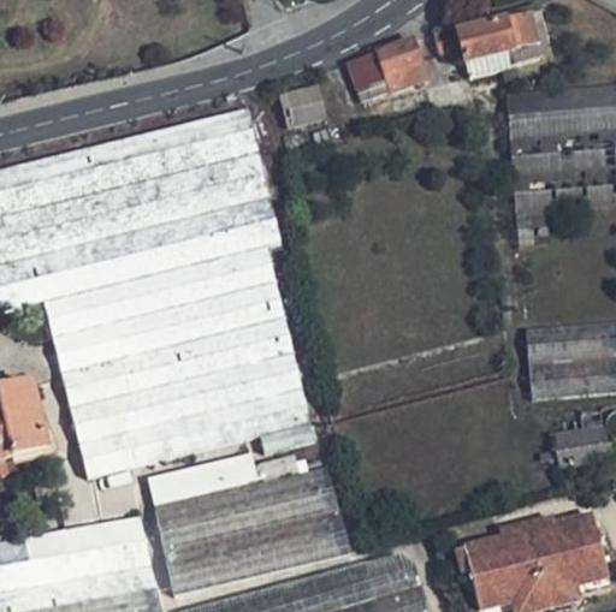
[(539,47),(532,17),(505,24),(504,18),(480,24),(481,29),(458,35),(457,30),(438,35),(442,53),(462,49),(465,65),(515,54),(517,66),(543,61),(539,47)]
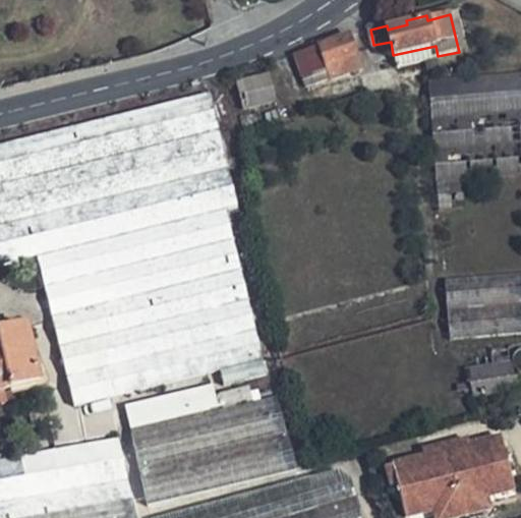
[(352,34),(298,51),(307,84),(363,68),(352,34)]
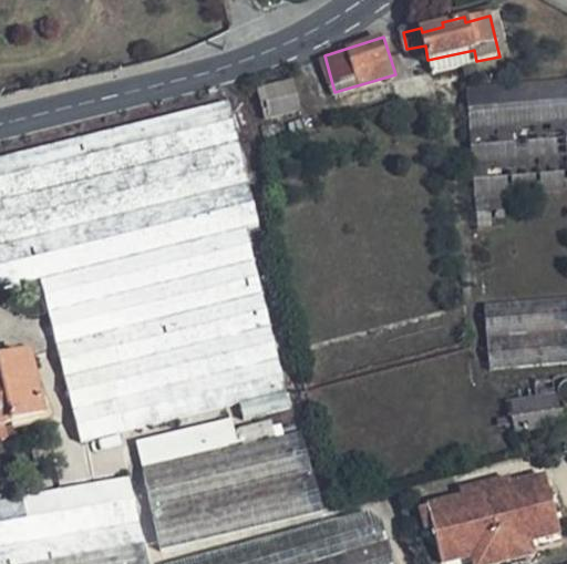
[(428,60),(431,77),(472,67),(476,61),(474,50),(428,60)]
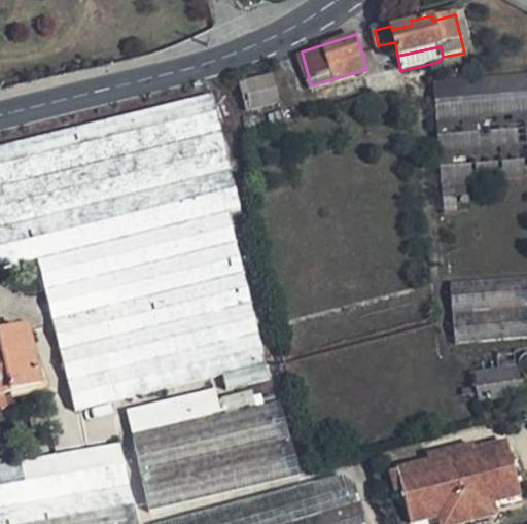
[(280,100),(272,71),(239,79),(246,108),(280,100)]
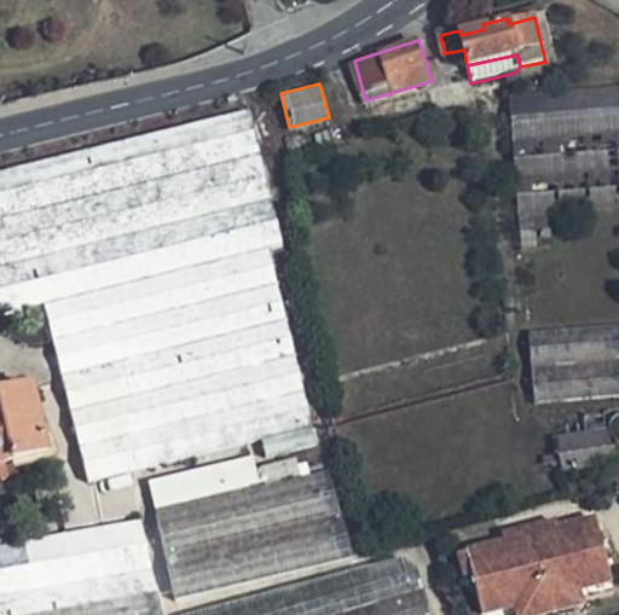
[(509,94),(518,218),(618,204),(618,86),(562,88),(509,94)]
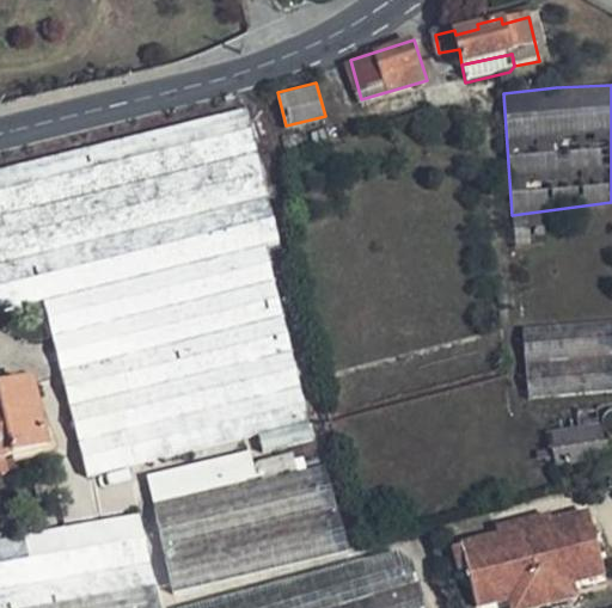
[(245,106),(0,167),(0,260),(267,195),(245,106)]
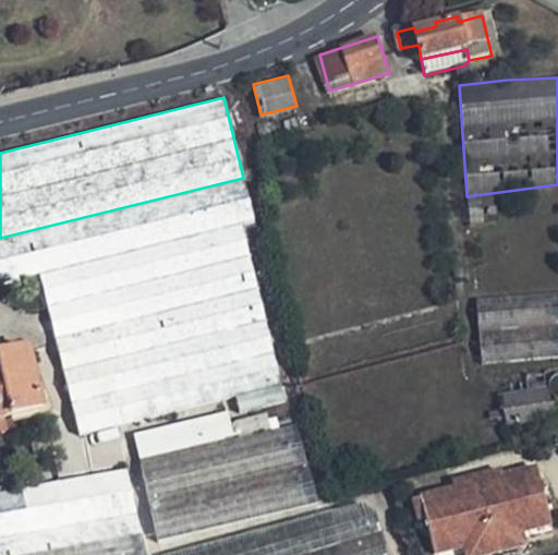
[(246,182),(0,243),(0,284),(8,282),(22,346),(36,344),(49,340),(56,338),(257,289),(261,289),(245,225),(256,222),(246,182)]
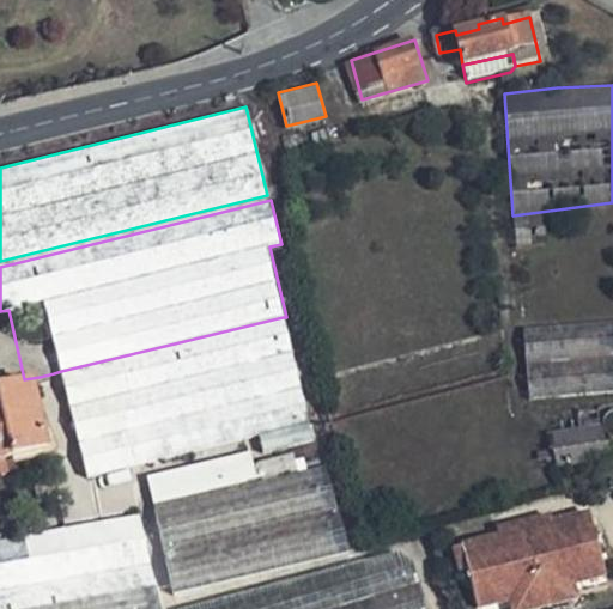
[(309,420),(283,317),(61,371),(87,475),(309,420)]
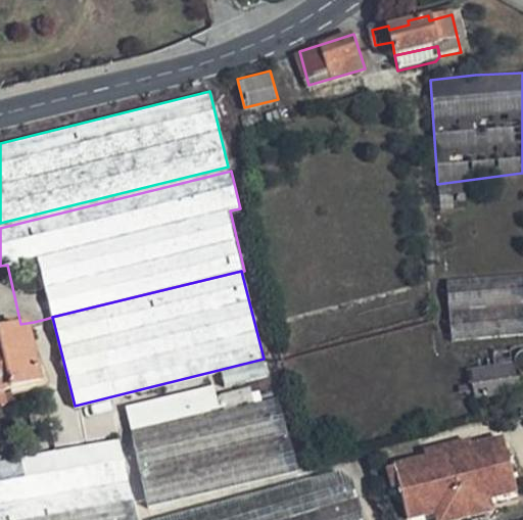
[(452,339),(522,336),(522,279),(449,290),(452,339)]
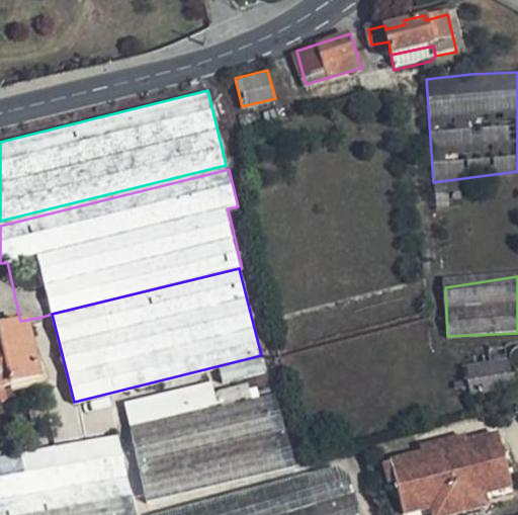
[(0,387),(8,384),(48,376),(33,319),(20,321),(0,325),(0,387)]
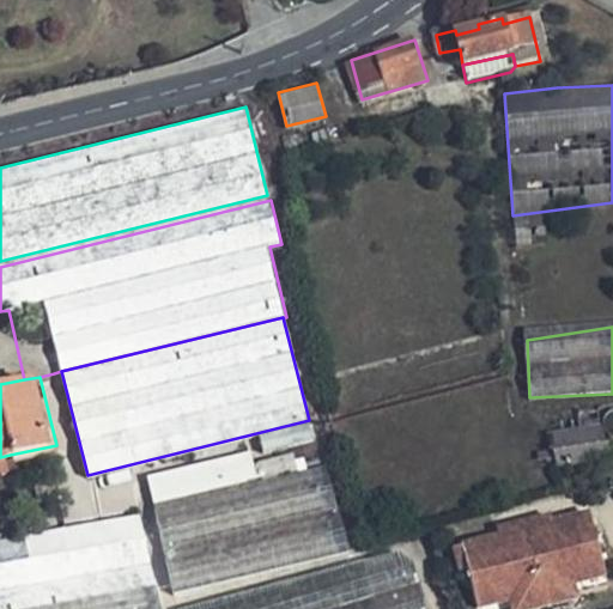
[(602,422),(545,432),(548,449),(552,448),(556,461),(558,466),(610,458),(602,422)]
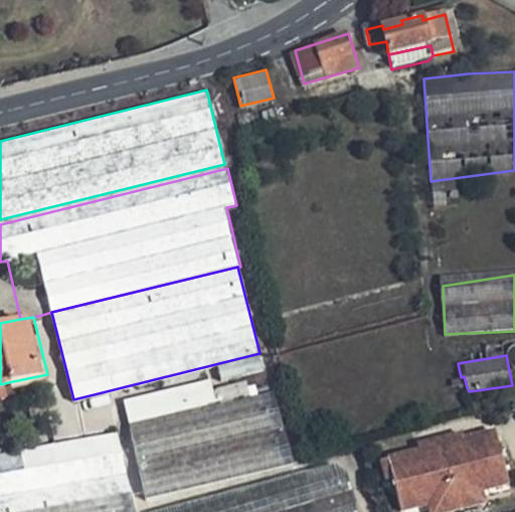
[(0,384),(0,396),(11,395),(8,382),(0,384)]
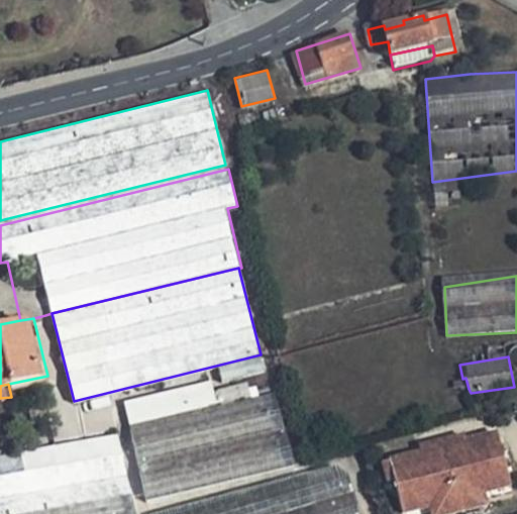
[(146,500),(295,464),(274,391),(131,425),(146,500)]
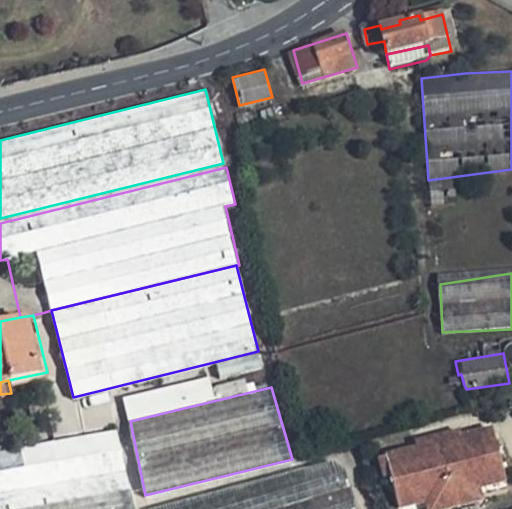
[(160,408),(156,391),(120,400),(124,417),(160,408)]
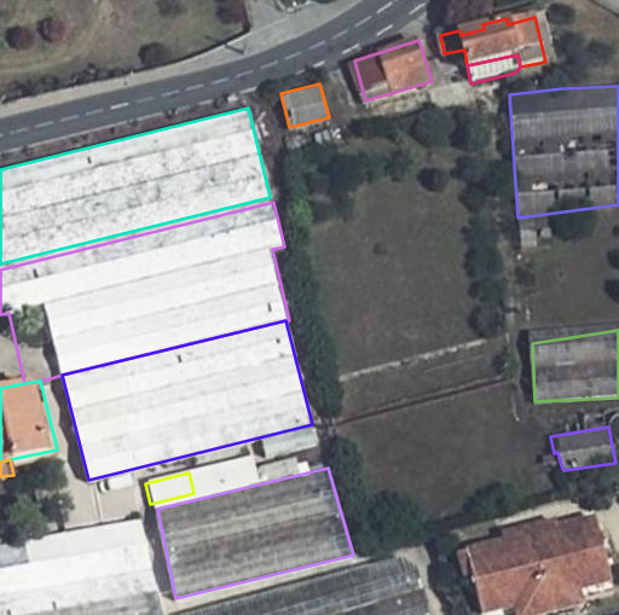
[(0,614),(161,614),(139,512),(87,521),(0,535),(0,614)]
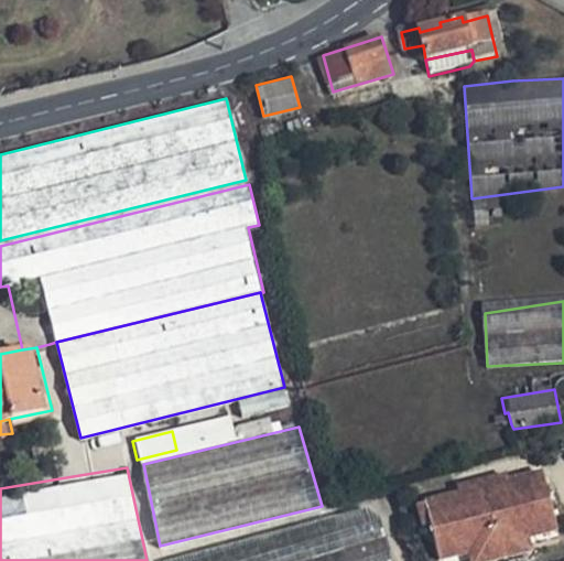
[(432,528),(440,560),(455,560),(470,557),(531,541),(561,533),(544,474),(419,506),(425,530),(432,528)]
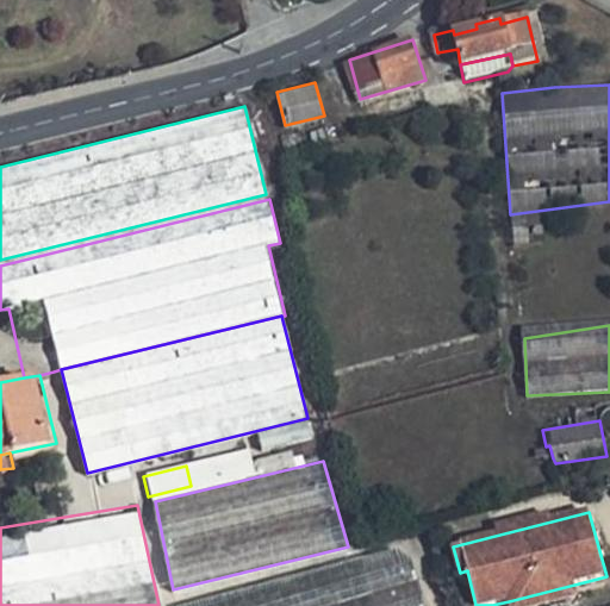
[(424,605),(404,542),(366,551),(176,599),(178,605),(424,605)]
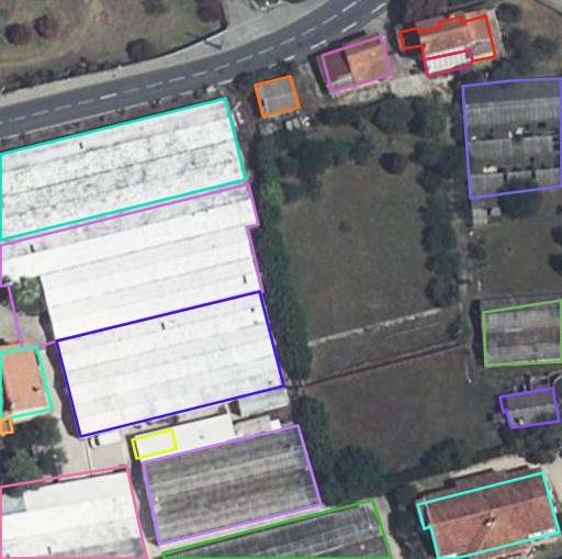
[(529,539),(469,555),(470,558),(508,558),(532,552),(529,539)]
